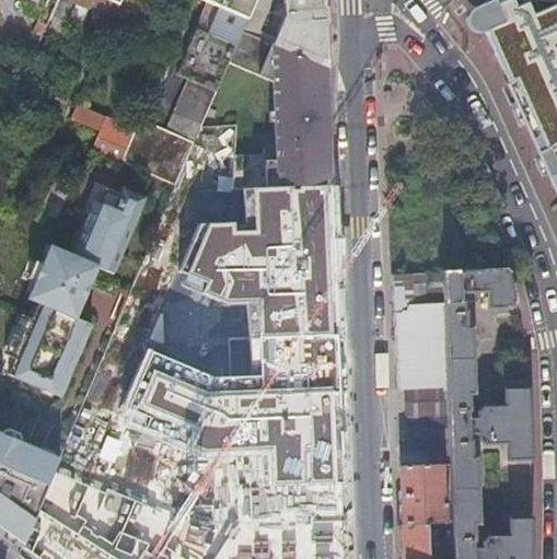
[(74,0),(77,1),(70,16),(82,22),(92,0),(74,0)]
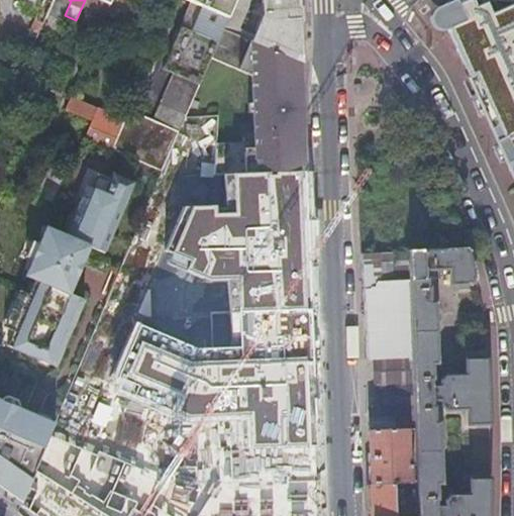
[(183,0),(191,3),(182,26),(218,42),(224,28),(236,0),(183,0)]
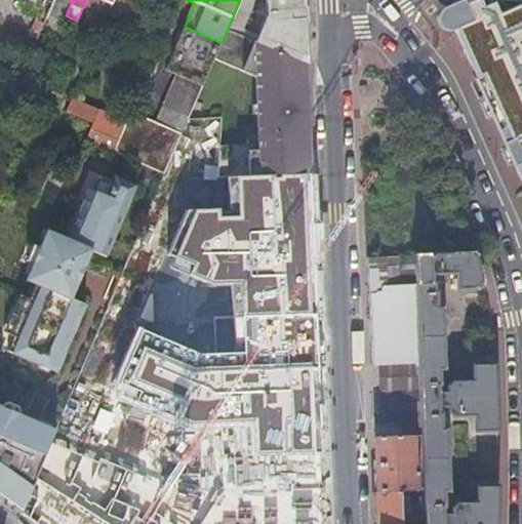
[(266,0),(266,14),(255,40),(307,62),(305,7),(304,0),(266,0)]
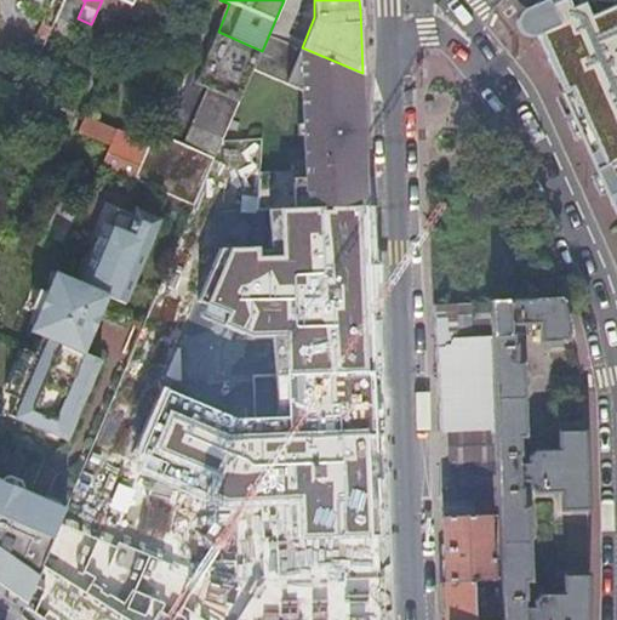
[(552,0),(530,10),(538,35),(563,87),(569,87),(607,174),(616,194),(616,0),(590,13),(582,0),(552,0)]
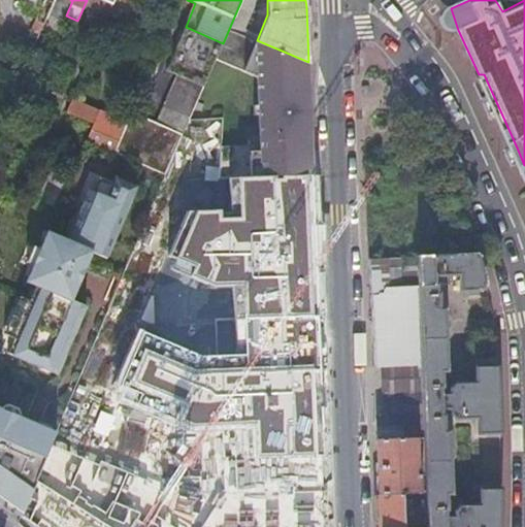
[(223,43),(186,27),(166,70),(204,88),(217,58),(223,43)]
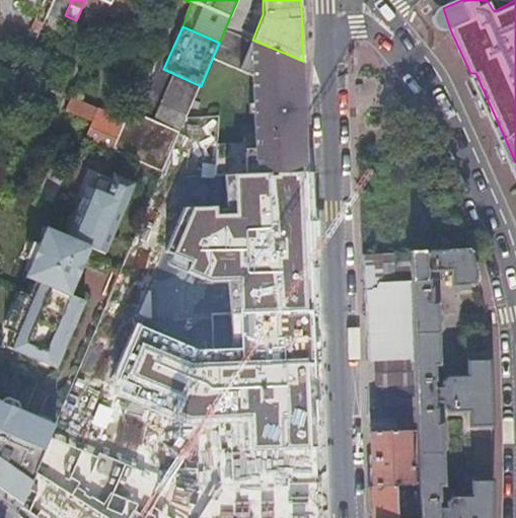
[(303,69),(303,61),(252,40),(256,173),(305,171),(304,128),(303,69)]
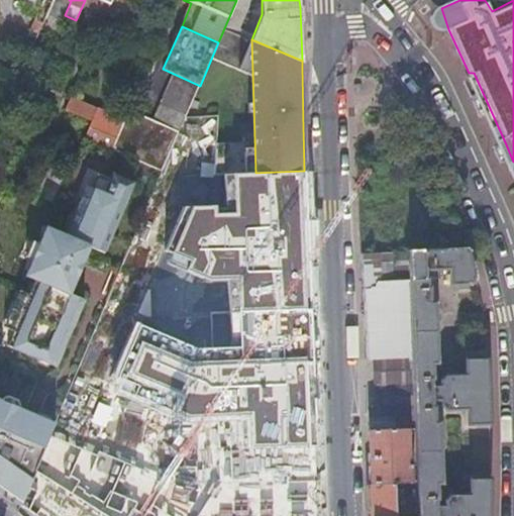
[(113,71),(94,118),(92,120),(109,128),(124,91),(118,89),(124,75),(113,71)]
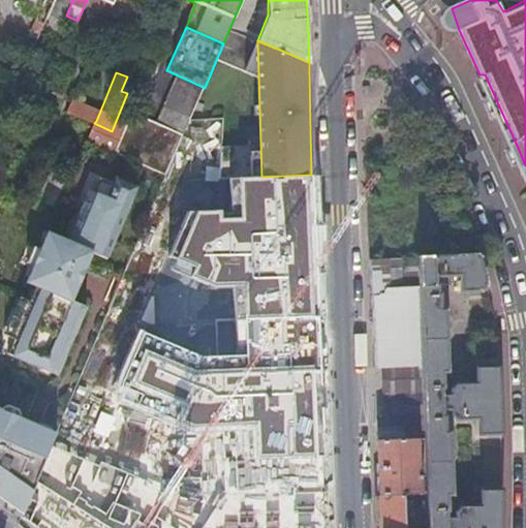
[(132,112),(116,151),(118,152),(167,173),(184,134),(134,113),(132,112)]
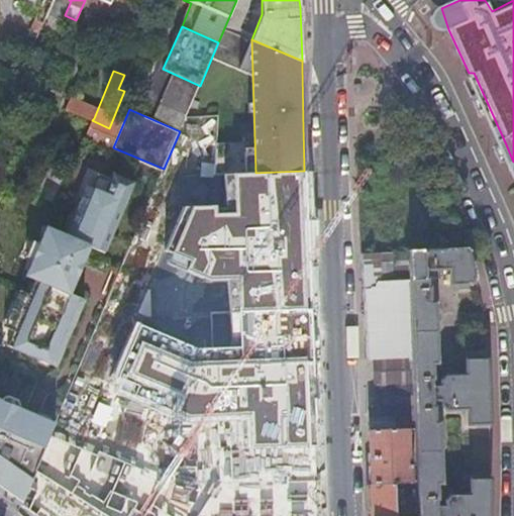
[(53,165),(39,196),(57,204),(70,173),(53,165)]
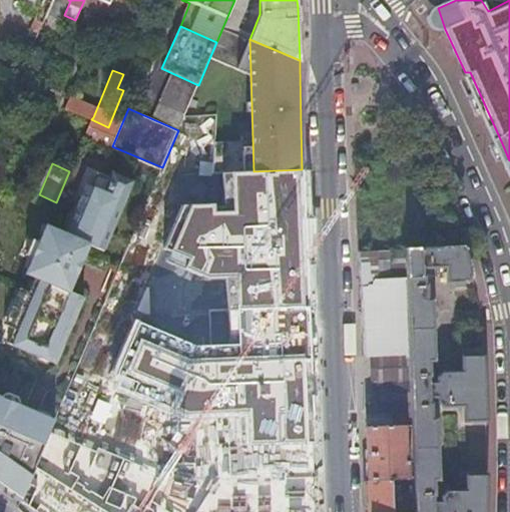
[(8,344),(56,365),(84,299),(70,293),(89,245),(104,251),(133,182),(113,173),(110,179),(105,193),(91,187),(87,185),(66,234),(46,226),(26,275),(35,279),(29,293),(14,330),(8,344)]
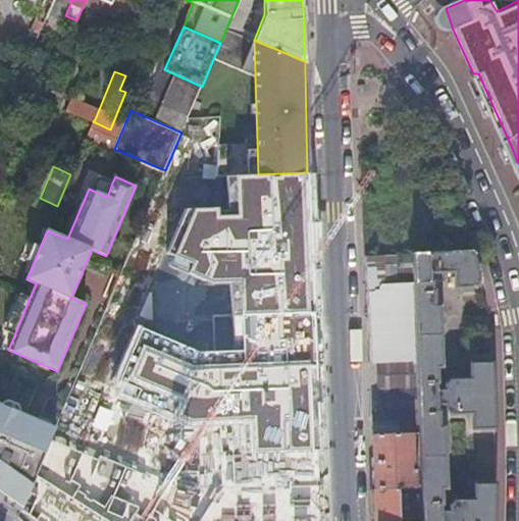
[(93,191),(107,197),(112,183),(99,177),(93,191)]
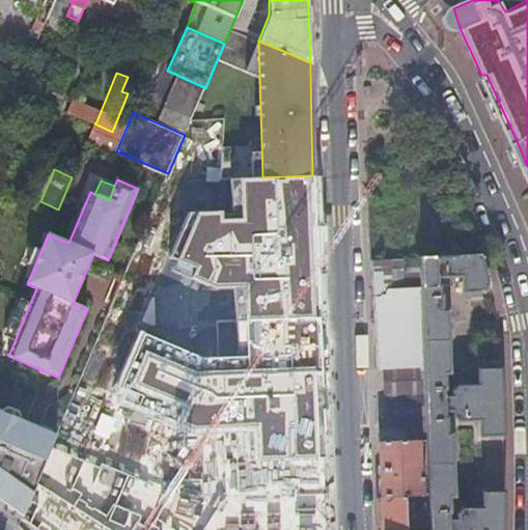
[(432,529),(504,529),(505,490),(482,491),(482,506),(462,507),(456,512),(456,518),(448,519),(448,513),(450,512),(450,497),(455,497),(452,433),(448,433),(447,417),(445,417),(445,412),(452,411),(452,416),(459,421),(480,421),(481,437),(505,436),(503,367),(478,367),(478,384),(457,385),(451,390),(452,395),(444,395),(444,390),(446,390),(445,374),(450,373),(448,310),(443,310),(443,294),(441,294),(440,285),(438,285),(438,277),(450,277),(463,277),(463,293),(484,291),(492,286),(485,257),(484,255),(422,256),(427,417),(428,439),(429,464),(429,475),(431,495),(432,529)]
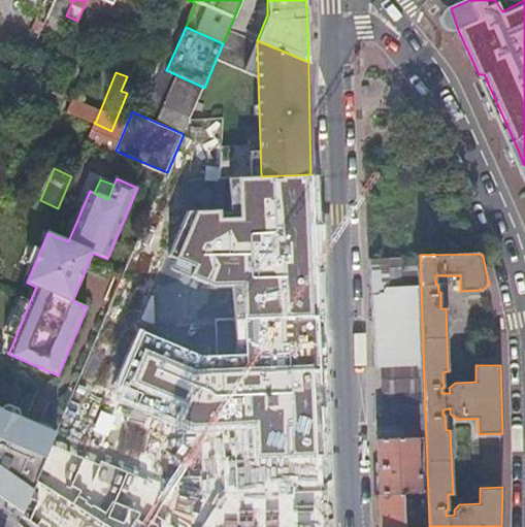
[(420,255),(370,256),(372,306),(375,364),(384,364),(386,416),(425,415),(420,255)]
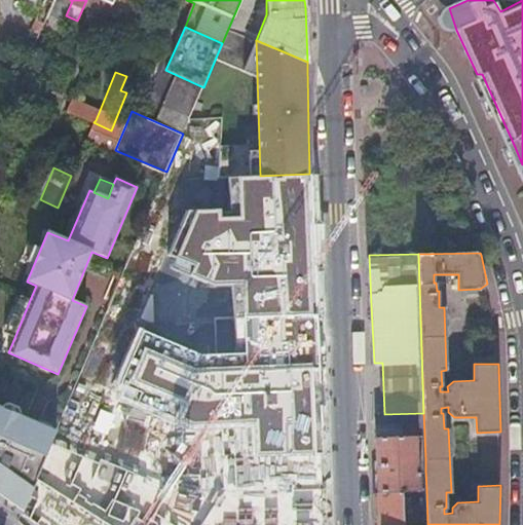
[(30,300),(21,296),(5,334),(14,338),(30,300)]
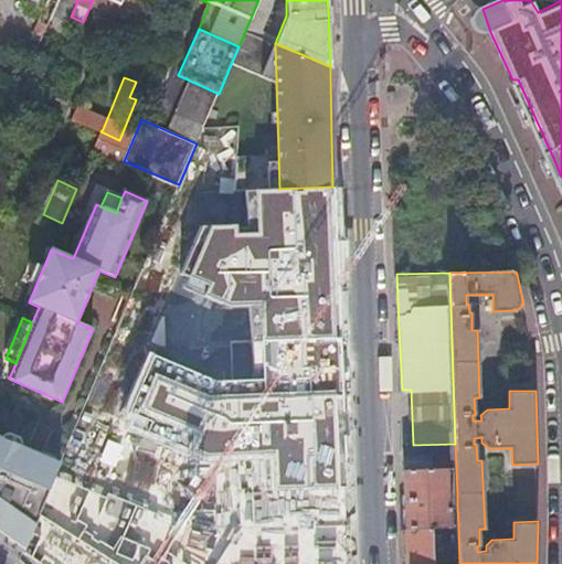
[(0,535),(23,552),(40,513),(61,464),(0,438),(0,535)]
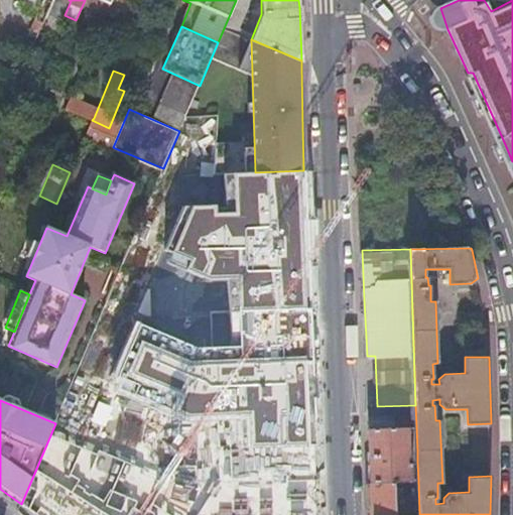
[(377,406),(369,406),(370,444),(372,483),(394,482),(418,481),(417,462),(417,451),(416,426),(415,405),(377,406)]
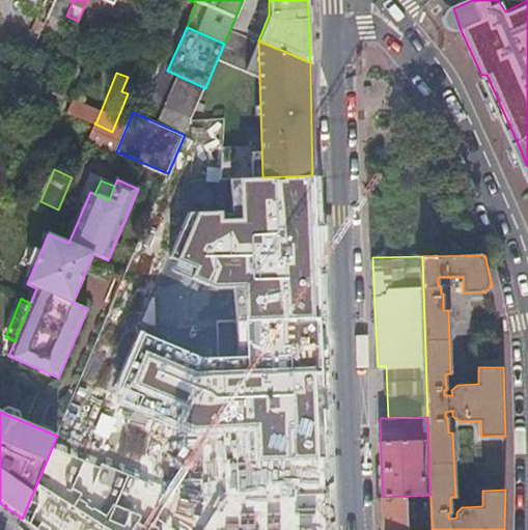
[(384,529),(407,529),(406,496),(383,497),(384,529)]
